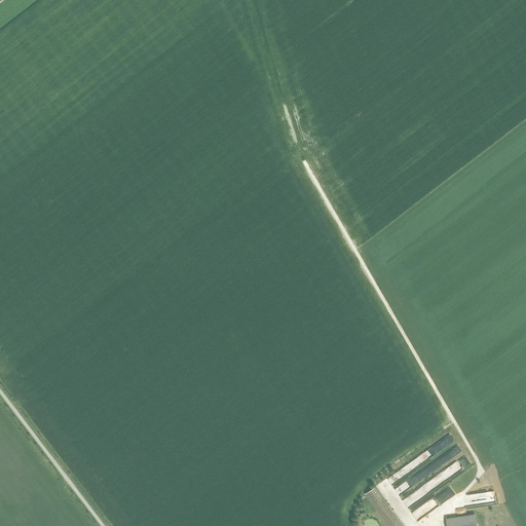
[(419,455),(402,467),(405,472),(407,470),(408,471),(422,460),(419,455)]
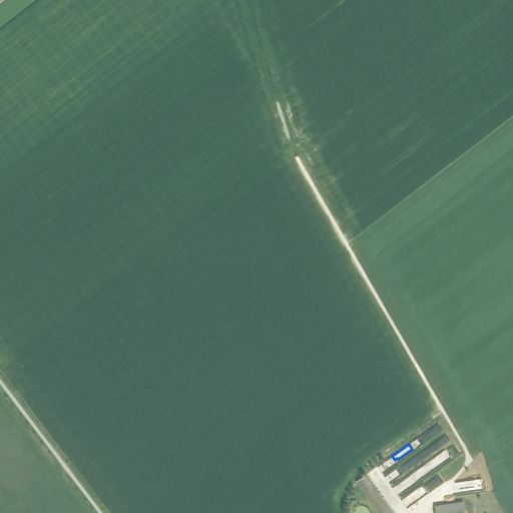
[(424,474),(455,454),(454,452),(451,454),(449,451),(444,455),(441,452),(419,467),(424,474)]
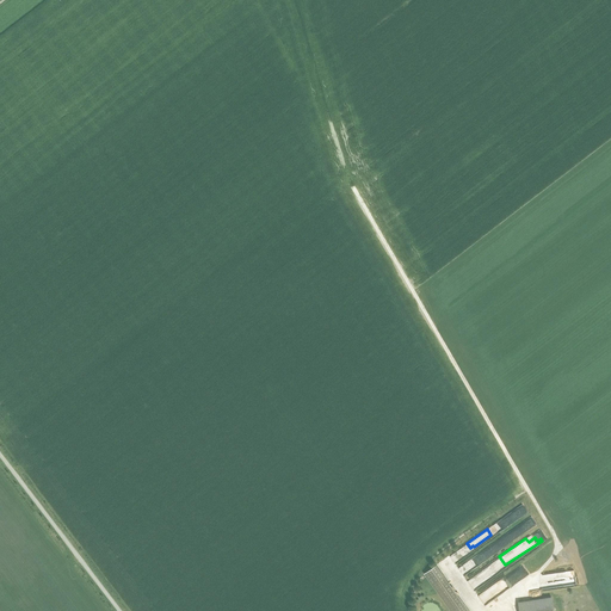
[(497,541),(470,555),(475,563),(476,562),(476,563),(492,555),(491,553),(500,547),(497,541)]
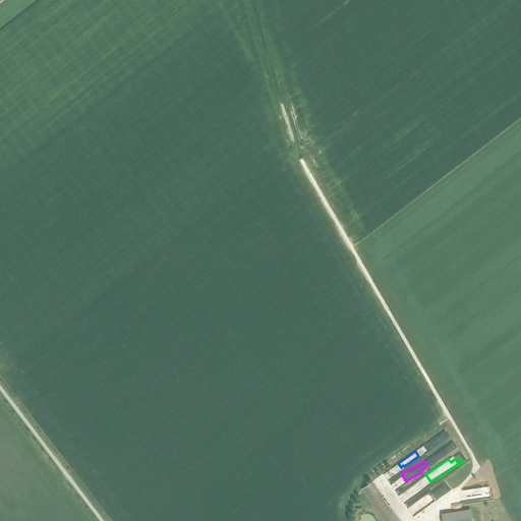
[(400,502),(408,515),(448,491),(441,480),(426,489),(424,487),(400,502)]
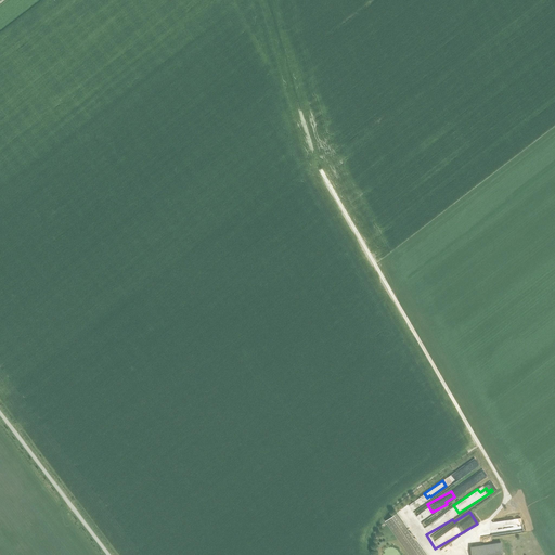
[(396,513),(385,520),(391,530),(409,554),(426,554),(402,521),(396,513)]
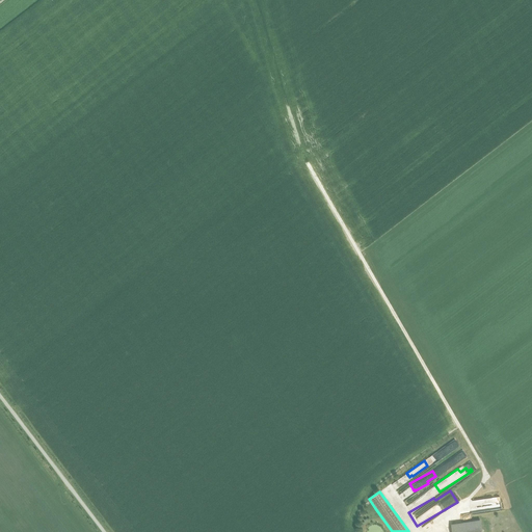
[(476,531),(475,517),(445,523),(446,531),(476,531)]
